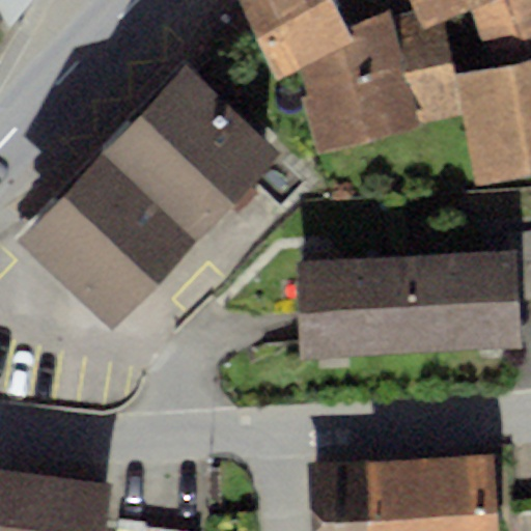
[(0,0),(0,8),(7,24),(26,0),(0,0)]
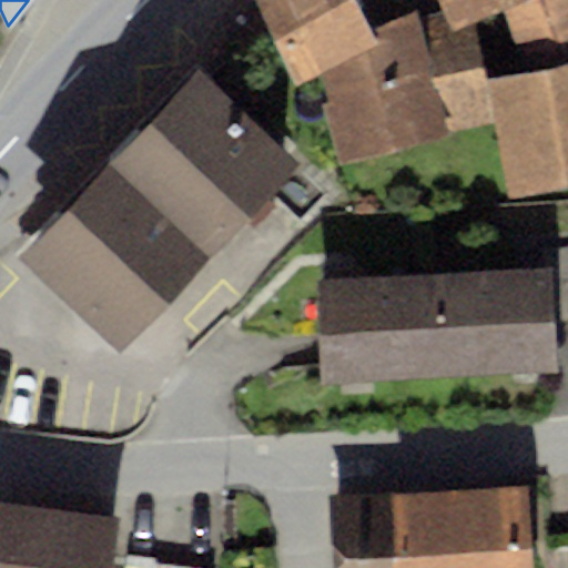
[(358,0),(252,0),(296,87),(320,73),(378,41),(373,28),(358,0)]
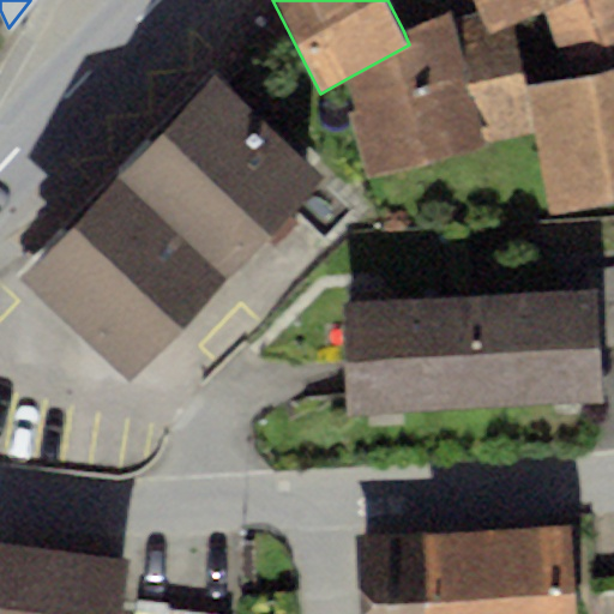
[(475,0),(481,11),(492,32),(515,24),(545,12),(570,0),(475,0)]
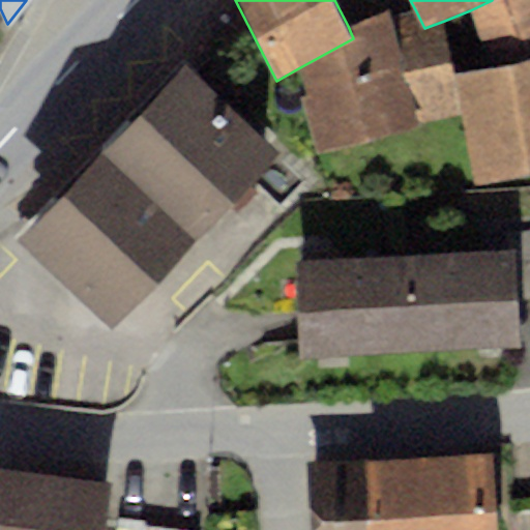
[(491,66),(455,75),(463,115),(473,183),(529,173),(529,0),(492,0),(470,10),(491,66)]
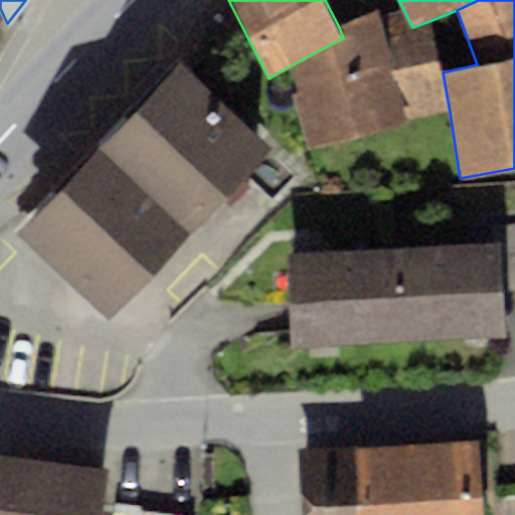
[(343,37),(290,66),(297,93),(292,95),(305,148),(450,112),(443,72),(432,20),(412,27),(403,9),(382,17),(378,7),(338,25),(343,37)]
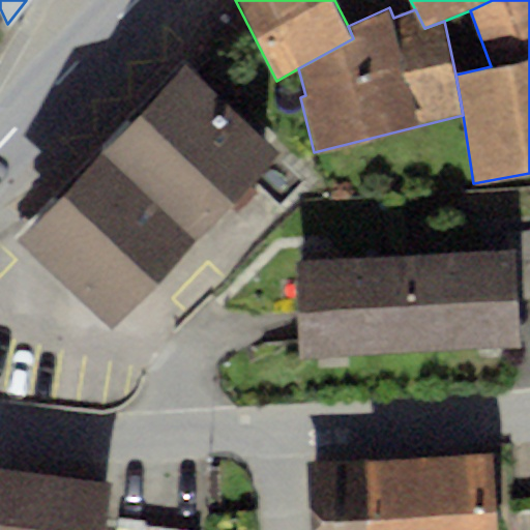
[(278,152),(186,65),(19,240),(111,328),(278,152)]
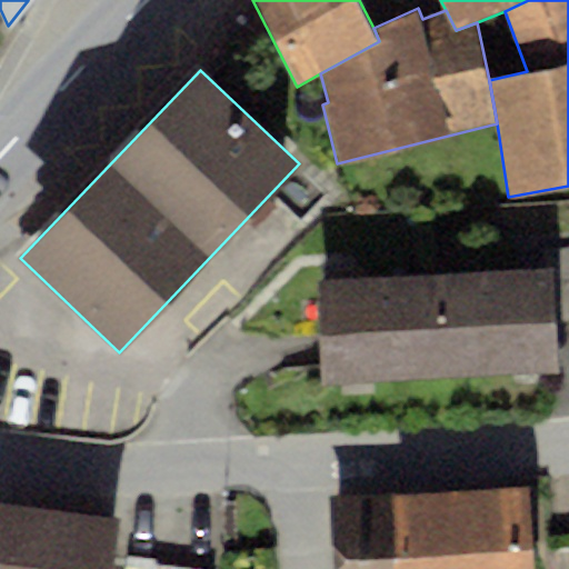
[(550,268),(315,281),(321,387),(556,373),(550,268)]
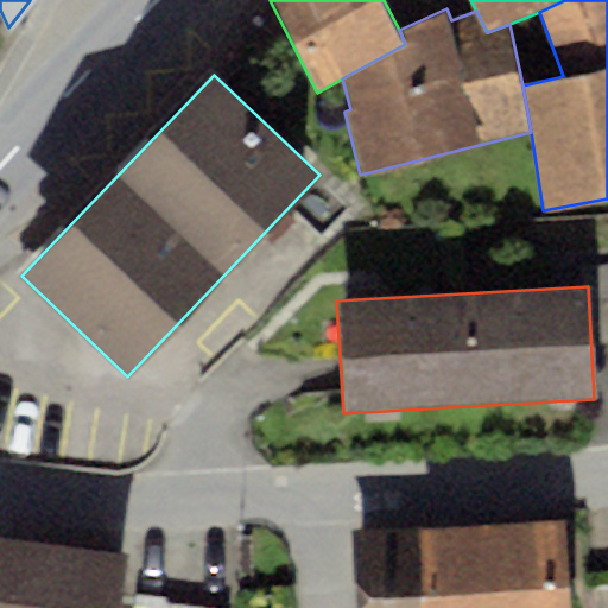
[(570,607),(567,520),(352,531),(355,607),(570,607)]
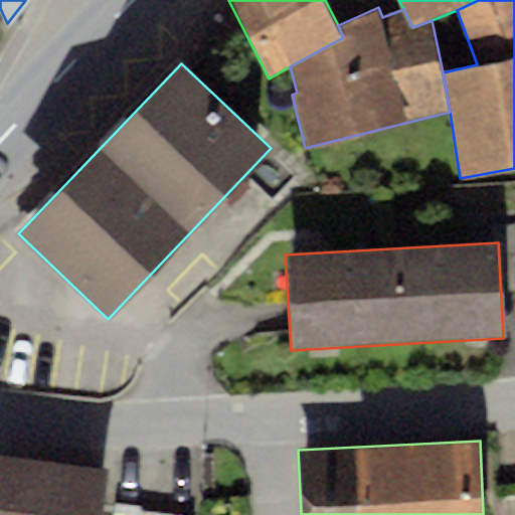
[(102,514),(109,469),(0,453),(0,514),(102,514)]
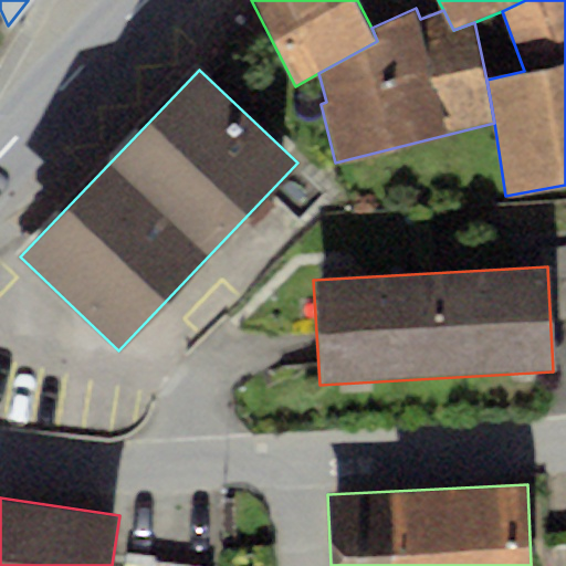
[(155,565),(156,559),(125,556),(123,565),(155,565)]
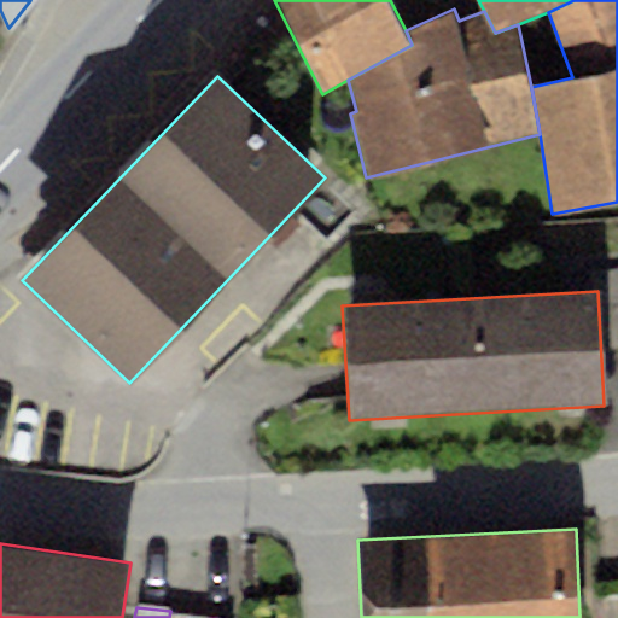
All buildings are outlined.
